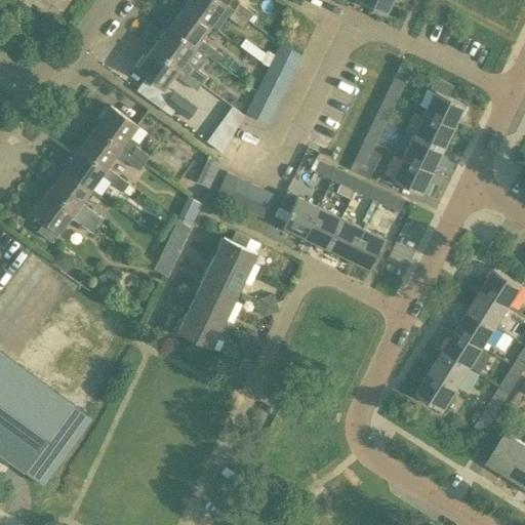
[(221,0),(187,0),(184,4),(210,25),(220,11),(241,27),(252,13),(239,2),(233,9),(226,3),(221,0)]
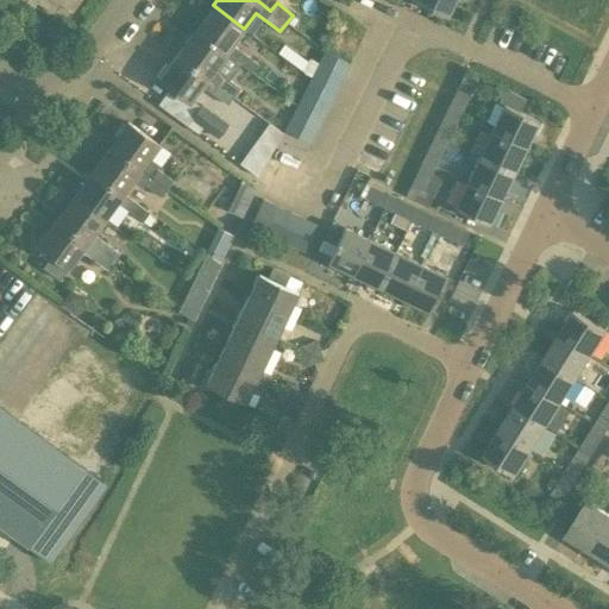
[(454,0),(412,0),(413,0),(447,17),(454,0)]
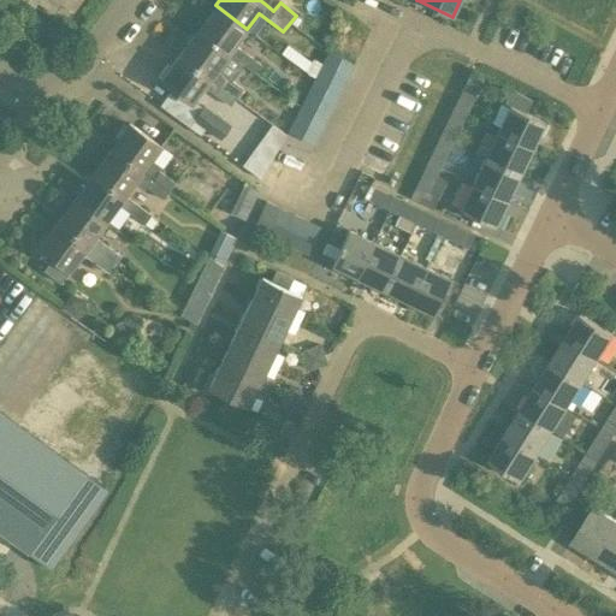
[(215,5),(197,31),(229,54),(254,73),(261,65),(235,46),(247,29),(215,5)]
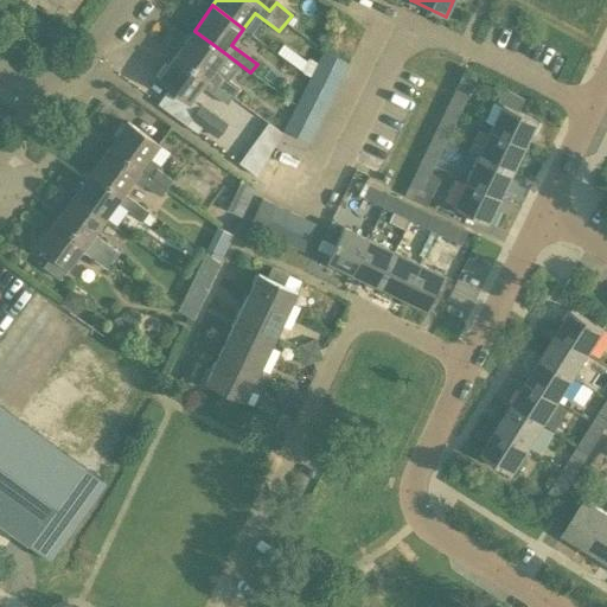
[(225,53),(195,31),(177,55),(232,95),(238,88),(213,70),(216,66),(223,71),(231,61),(224,55),(225,53)]
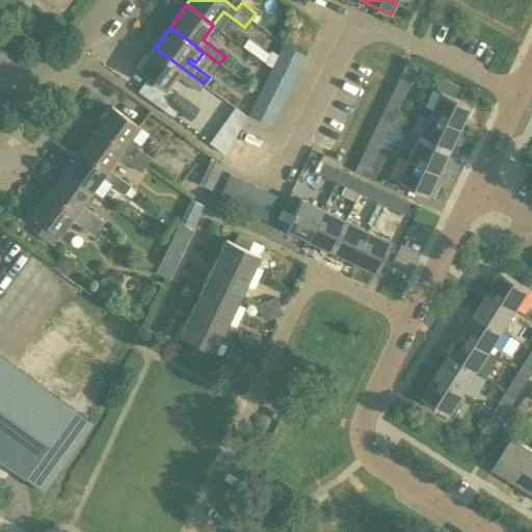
[(283,45),(271,68),(272,69),(295,79),(306,57),(283,45)]
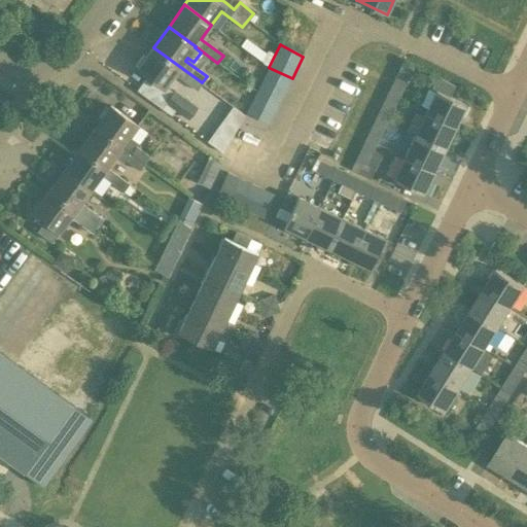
[(202,82),(153,47),(138,68),(165,89),(175,75),(197,91),(202,82)]
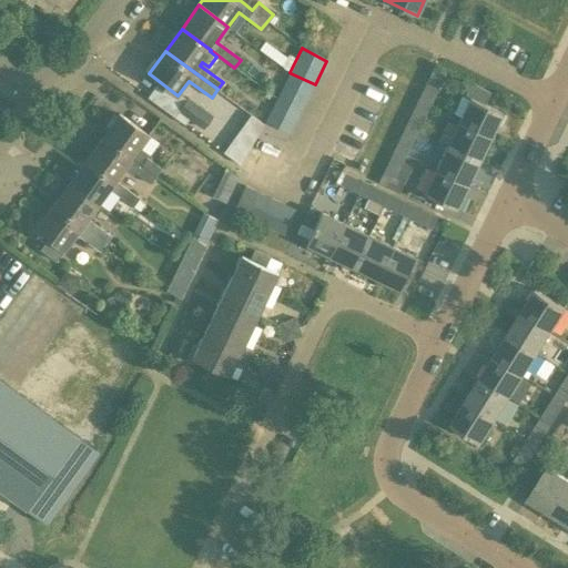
[(434,66),(429,78),(422,94),(433,99),(440,83),(446,71),(434,66)]
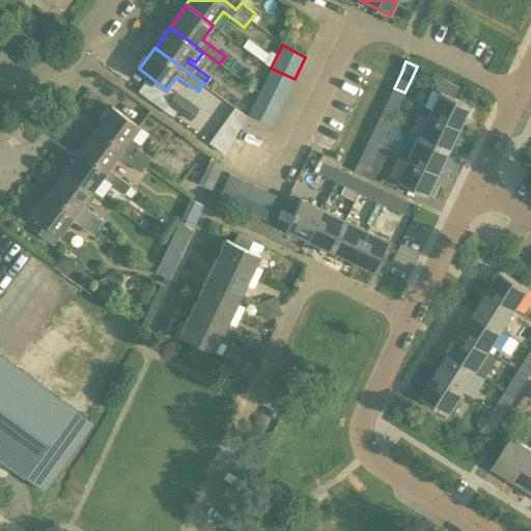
[(271,67),(262,83),(261,82),(251,83),(250,85),(259,90),(258,91),(260,92),(282,103),(295,79),(272,68),(271,67)]
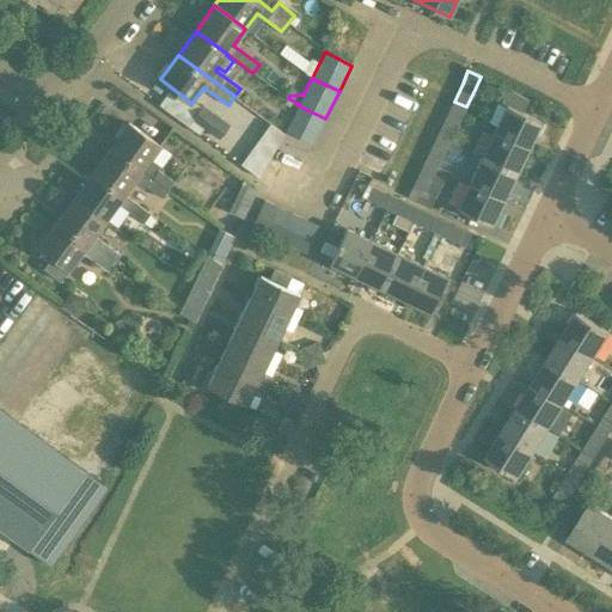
[(466,106),(454,102),(440,130),(452,136),(466,106)]
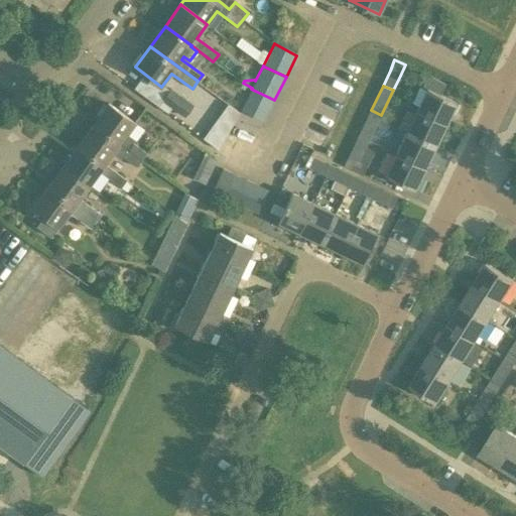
[(192,105),(170,88),(161,100),(183,117),(192,105)]
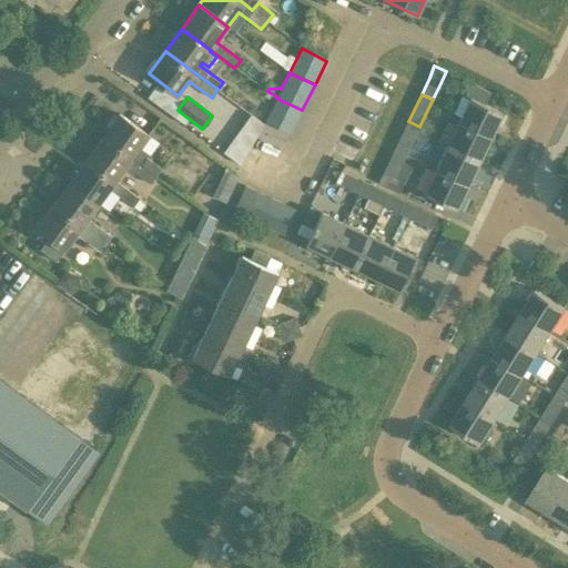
[(279,99),(276,98),(265,121),(290,135),(302,110),(279,99)]
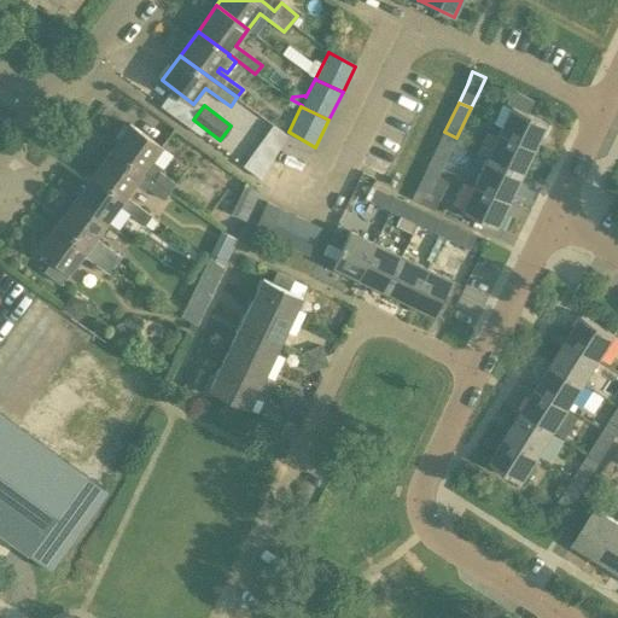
[(512,106),(500,133),(534,149),(547,123),(512,106)]
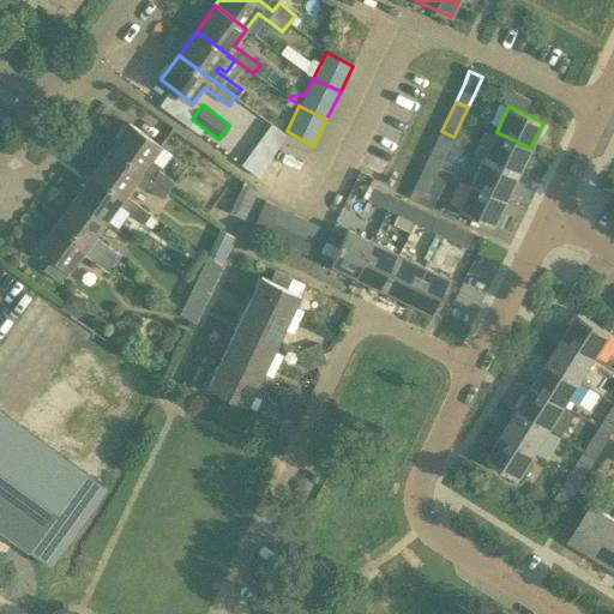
[(160,166),(151,160),(161,146),(130,122),(112,148),(168,190),(174,181),(157,169),(160,166)]
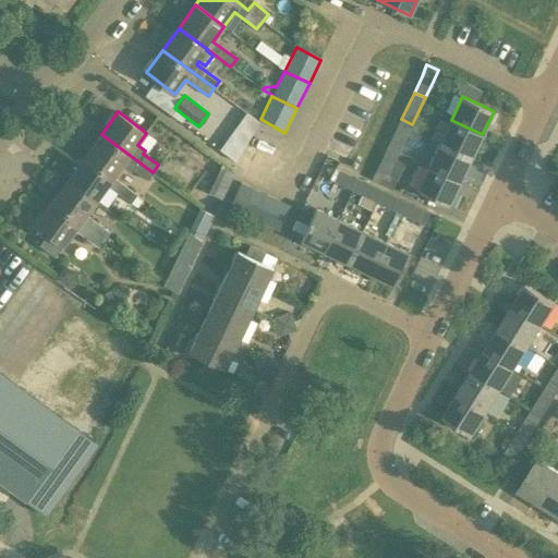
[(401,119),(389,145),(400,149),(412,124),(401,119)]
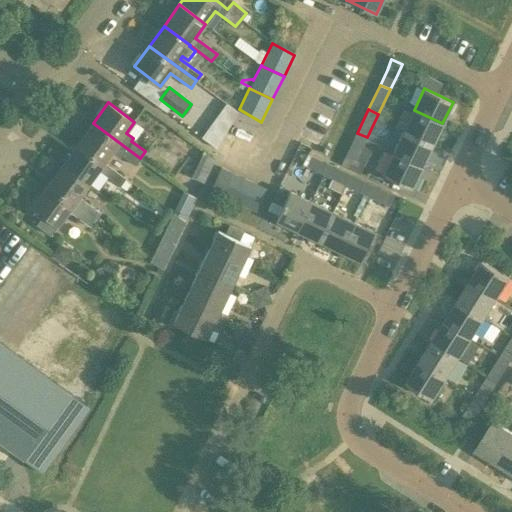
[(414,110),(403,131),(432,145),(442,123),(414,110)]
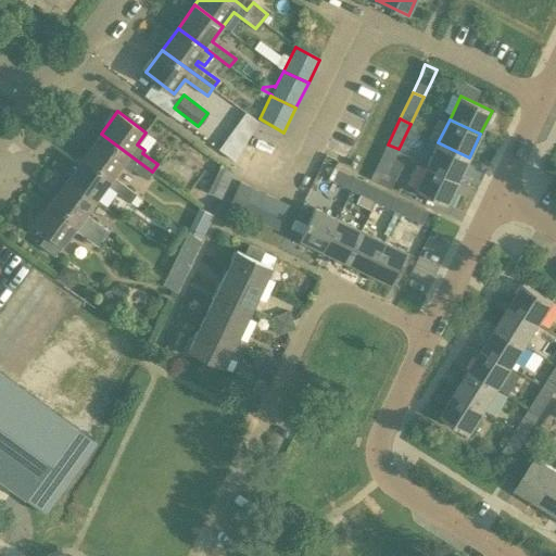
[(101,134),(85,155),(113,177),(122,165),(129,172),(133,168),(147,179),(152,172),(101,134)]
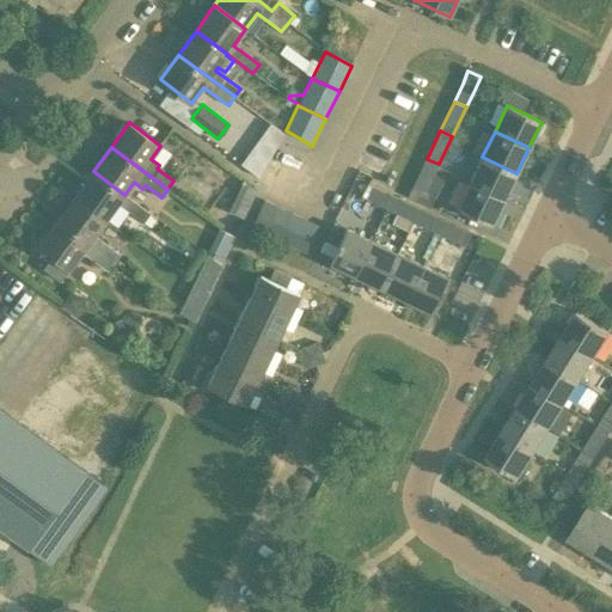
[(516,173),(482,157),(470,183),(503,200),(516,173)]
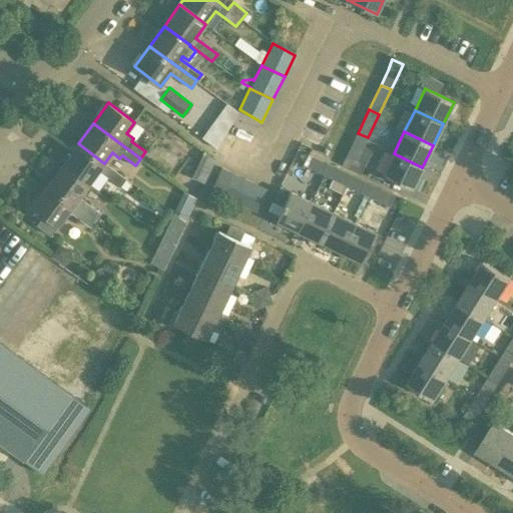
[(368,137),(358,133),(346,157),(356,162),(368,137)]
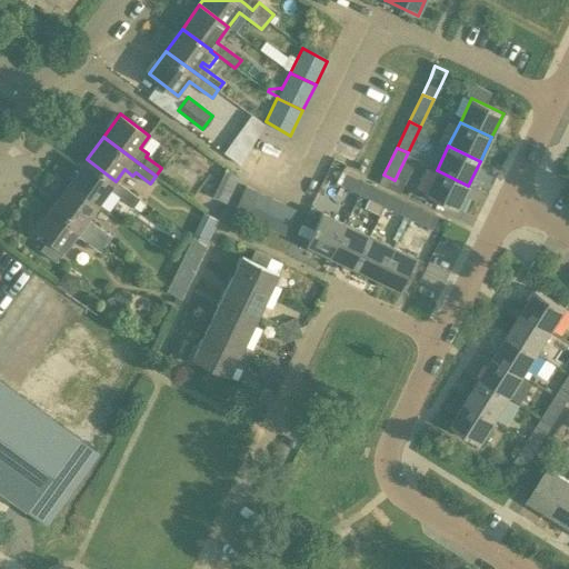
[(116,181),(87,159),(69,182),(99,203),(109,189),(139,211),(146,203),(116,181)]
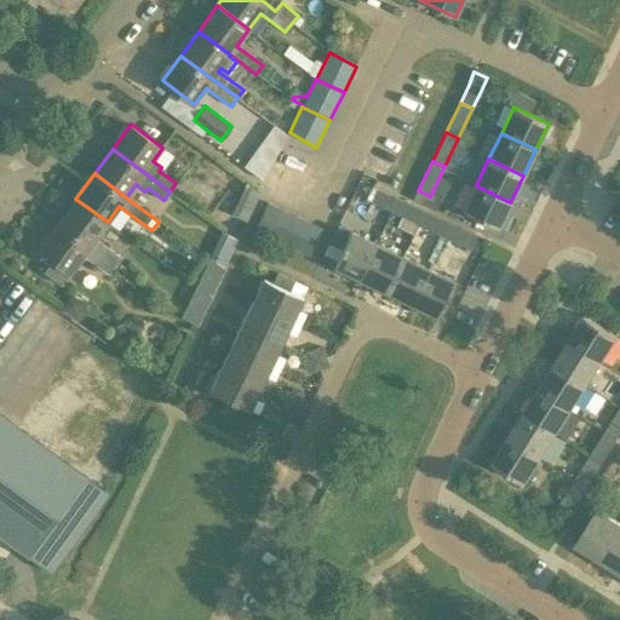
[(245,185),(231,214),(246,222),(260,193),(245,185)]
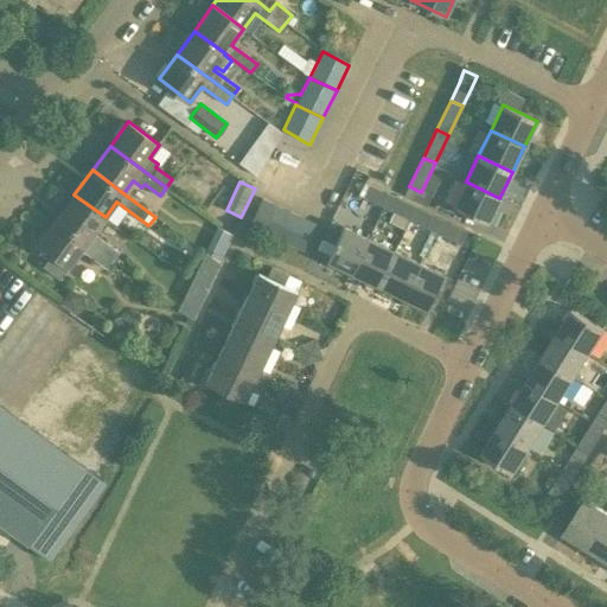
[(499,198),(466,181),(453,208),(487,224),(499,198)]
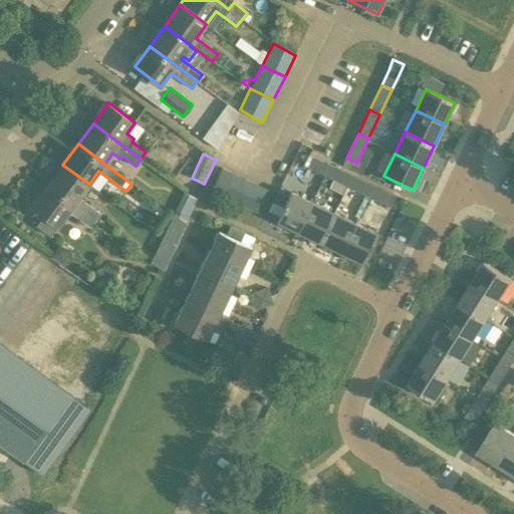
[(324,177),(330,166),(308,156),(302,167),(324,177)]
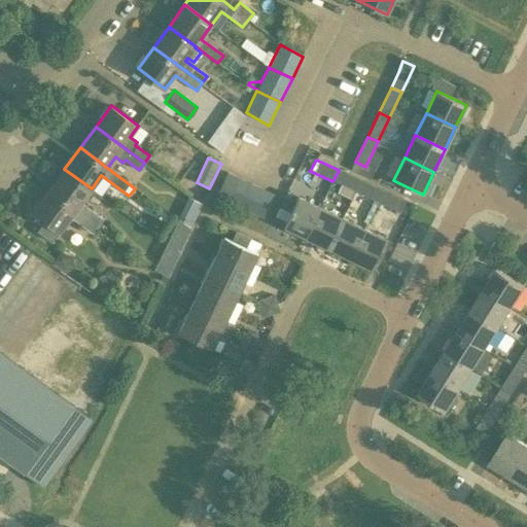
[(64,169),(48,190),(98,226),(103,219),(81,203),(92,188),(64,169)]
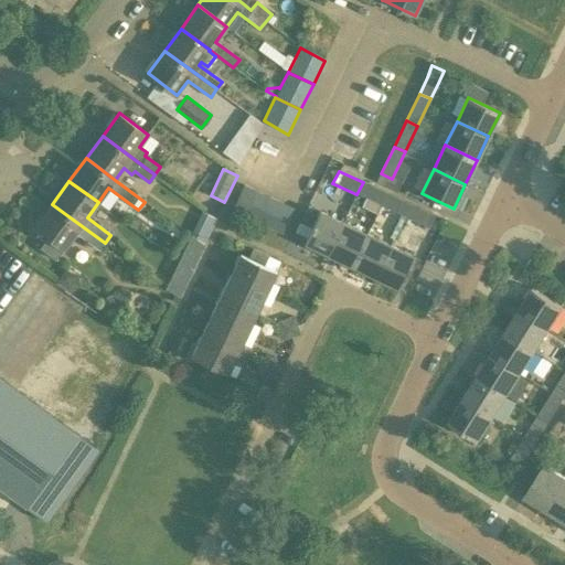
[(363,182),(356,194),(380,205),(386,193),(363,182)]
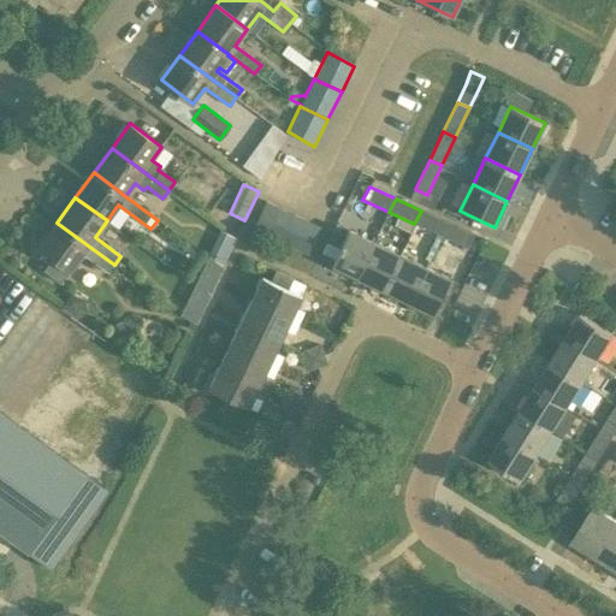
[(266,236),(279,208),(265,202),(253,229),(266,236)]
